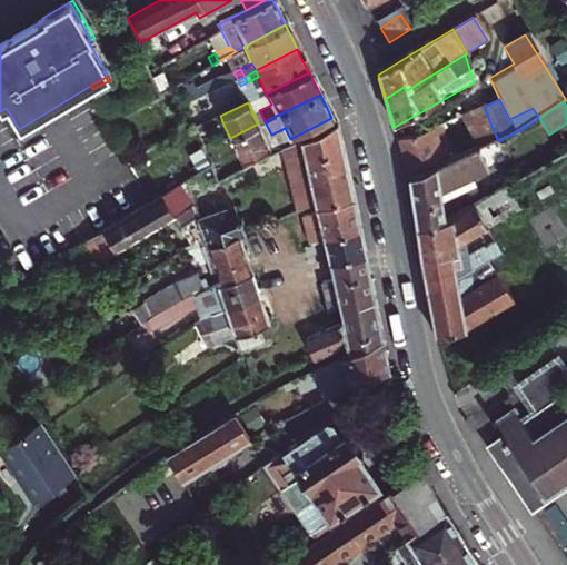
[(484,107),(459,118),(475,151),(498,141),(484,107)]
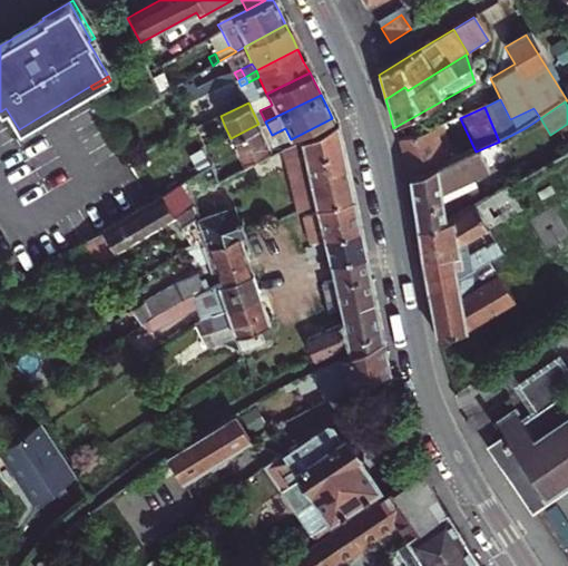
[(19,129),(6,108),(2,110),(15,132),(19,129)]
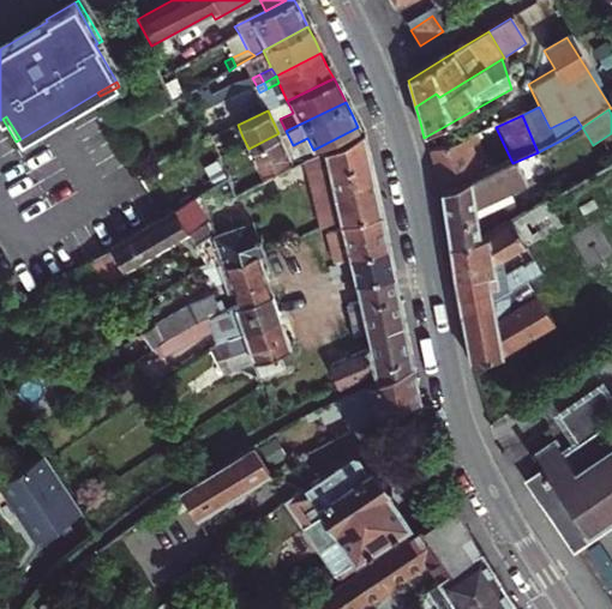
[(279,133),(249,149),(261,172),(275,164),(291,156),(279,133)]
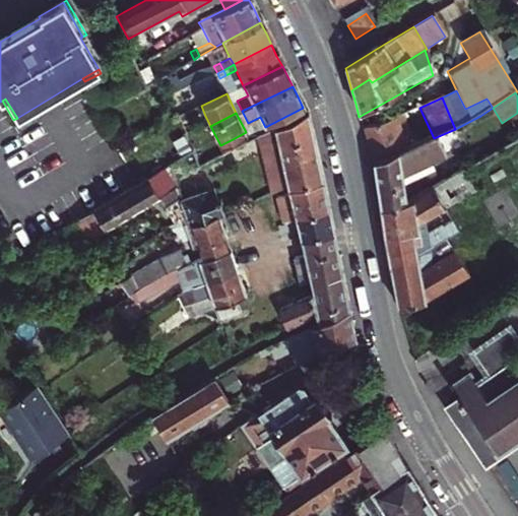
[(275,127),(282,158),(288,186),(289,192),(321,184),(314,148),(306,114),(305,113),(275,127)]
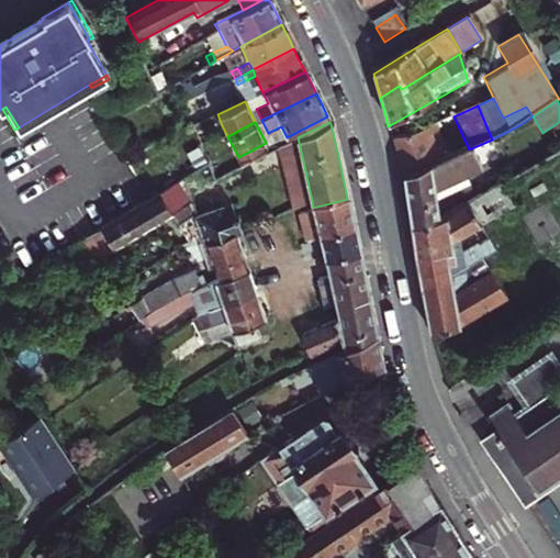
[(432,165),(423,130),(407,136),(393,143),(402,177),(432,165)]
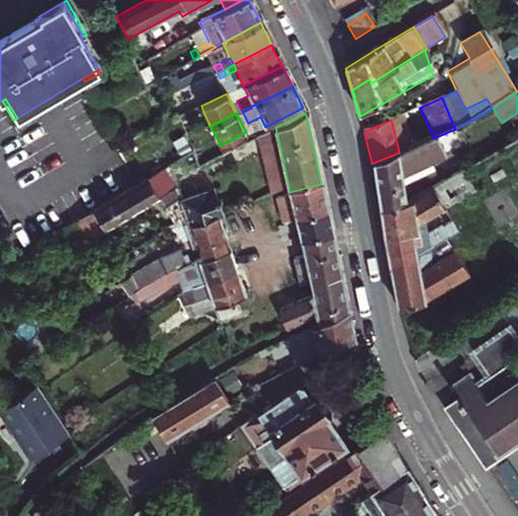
[(443,163),(434,138),(399,152),(372,164),(375,180),(378,197),(402,190),(415,182),(413,174),(443,163)]
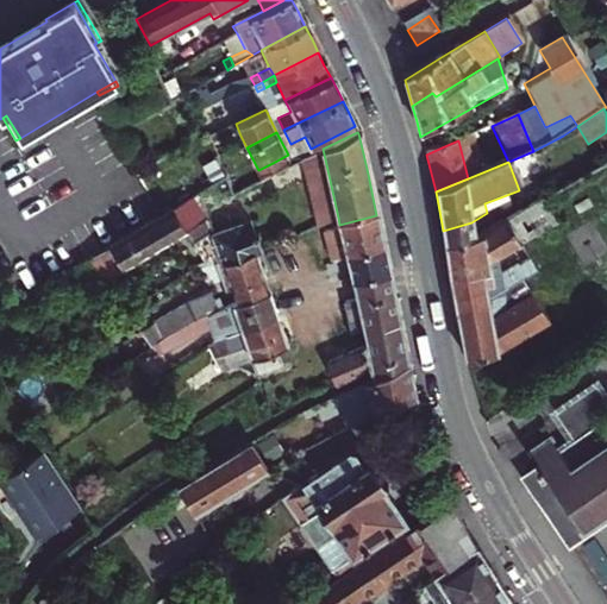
[(293,164),(275,174),(280,183),(298,174),(293,164)]
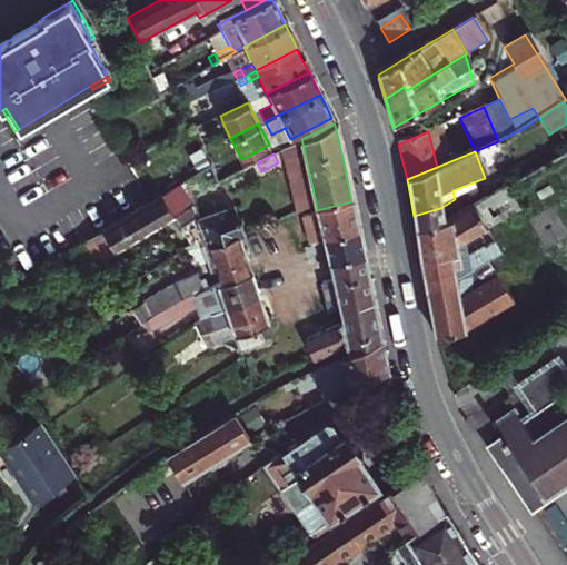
[(209,167),(204,170),(210,186),(217,182),(214,176),(209,167)]
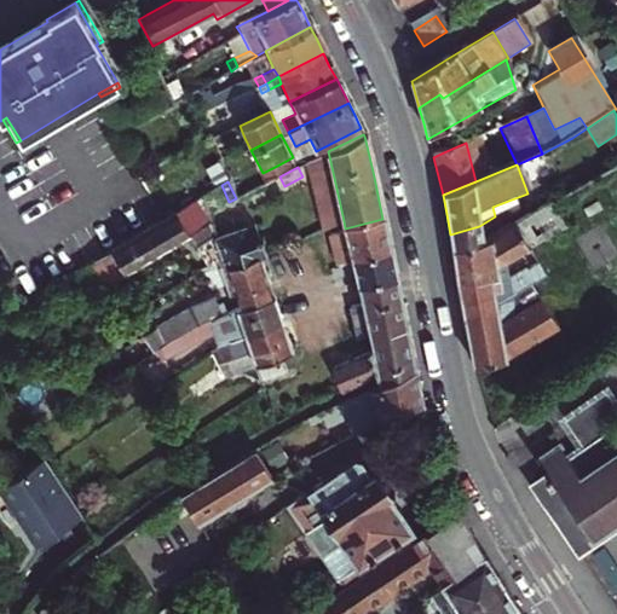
[(266,202),(269,206),(274,216),(310,201),(313,198),(306,183),(266,202)]
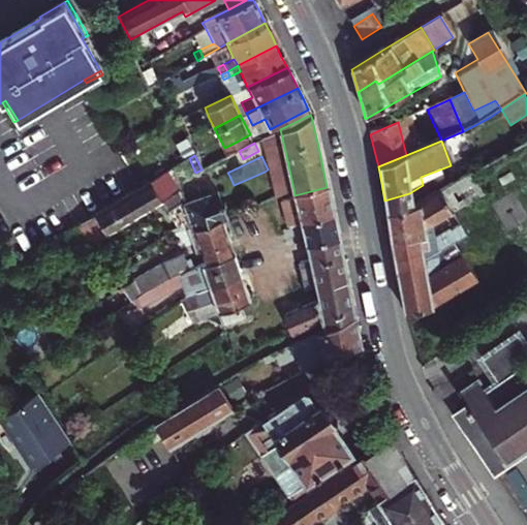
[(195,173),(189,158),(178,164),(185,178),(195,173)]
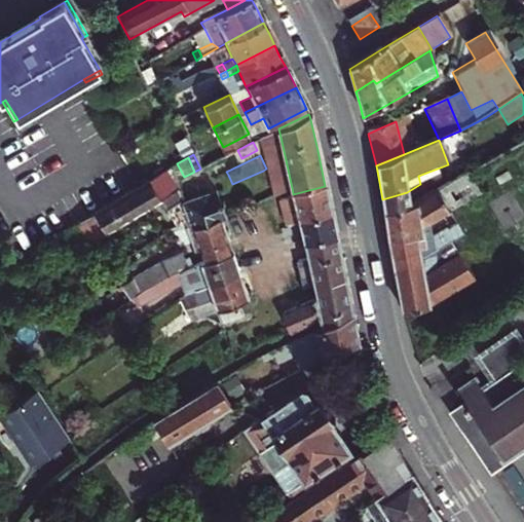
[(203,159),(197,162),(200,169),(207,164),(203,159)]
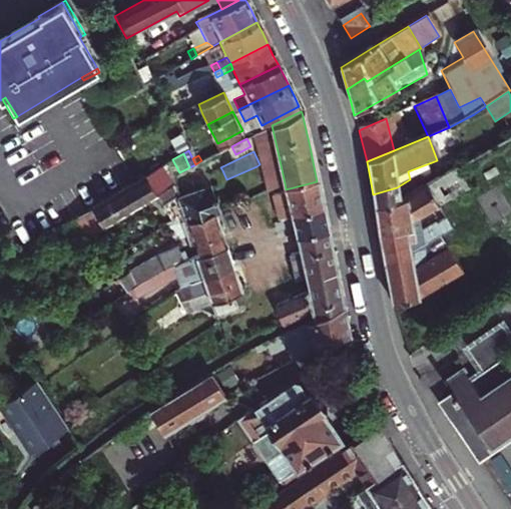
[(287,194),(286,189),(285,183),(279,156),(260,164),(257,166),(266,192),(269,203),(271,202),(287,194)]
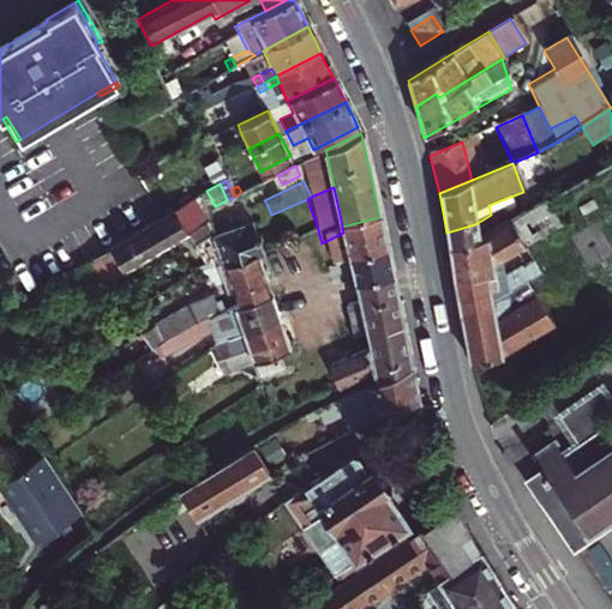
[(207,191),(198,196),(204,211),(215,206),(207,191)]
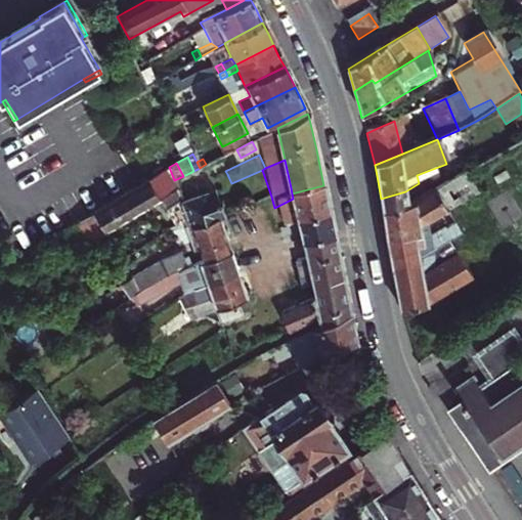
[(174,180),(169,167),(136,186),(134,187),(41,243),(52,264),(161,199),(177,189),(174,180)]
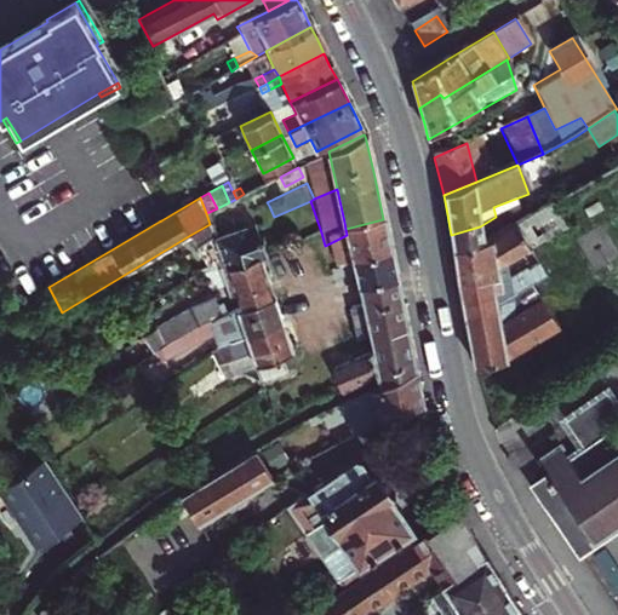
[(269,206),(255,212),(259,223),(274,217),(269,206)]
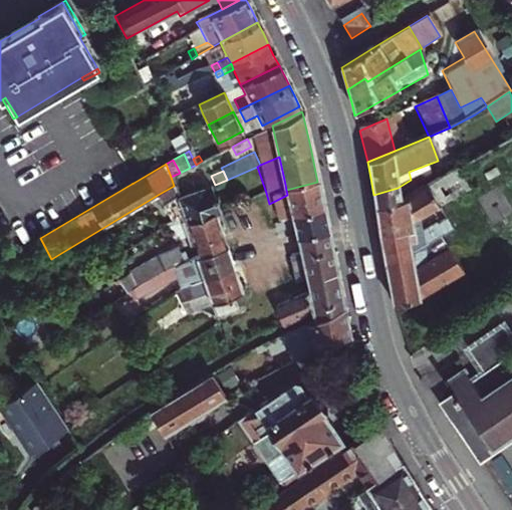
[(471,192),(459,171),(402,205),(376,212),(380,240),(386,269),(413,262),(412,255),(440,239),(451,232),(446,222),(417,238),(413,225),(439,211),(471,192)]
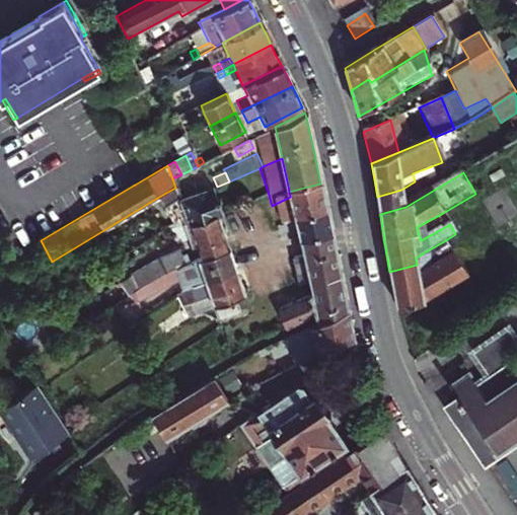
[(212,174),(176,190),(179,200),(181,203),(214,189),(217,187),(213,177),(212,174)]
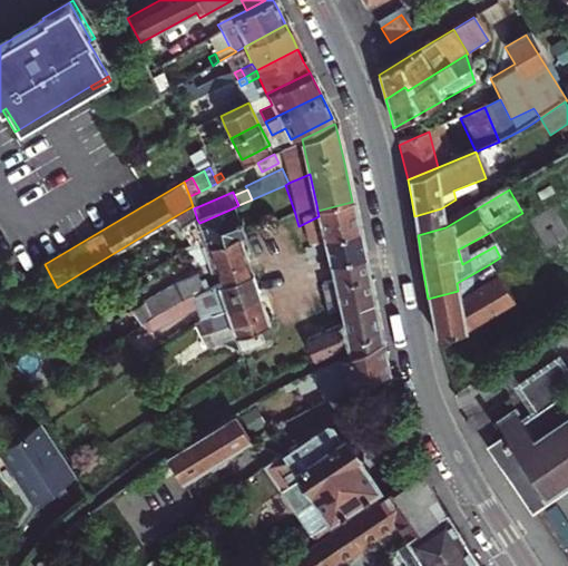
[(358,231),(352,202),(317,211),(319,216),(301,225),(299,226),(302,233),(320,230),(322,238),(304,242),(305,244),(324,241),(358,231)]
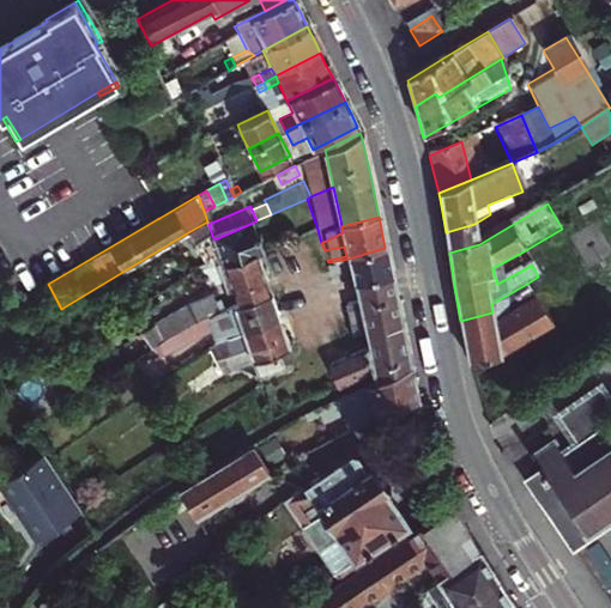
[(262,255),(253,223),(215,239),(219,254),(212,259),(222,285),(229,281),(235,297),(266,285),(261,271),(256,257),(262,255)]
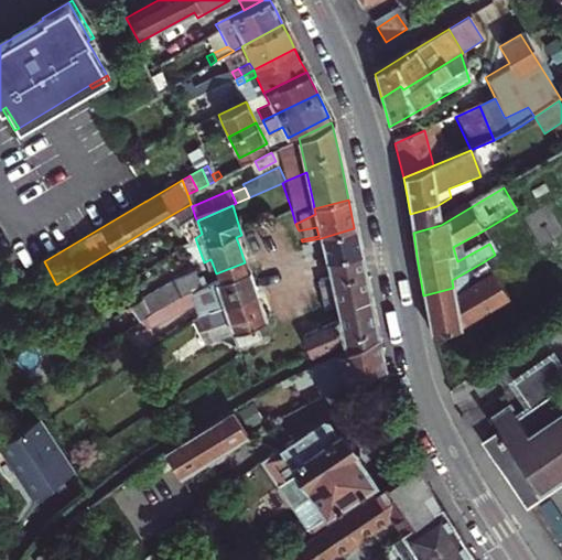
[(441,225),(436,206),(410,214),(413,233),(441,225)]
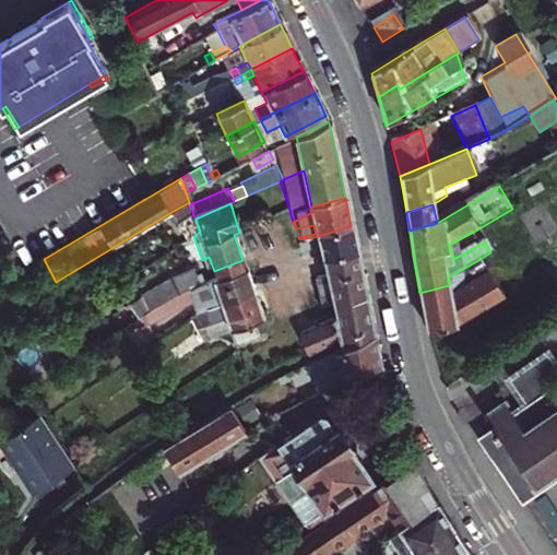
[(322,260),(356,251),(351,226),(318,236),(299,239),(306,264),(322,260)]
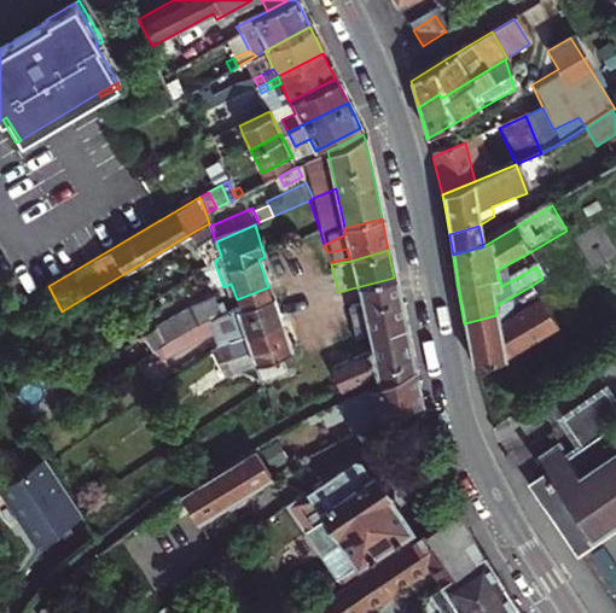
[(538,301),(529,287),(495,307),(497,315),(464,323),(469,346),(472,371),(495,366),(529,346),(610,301),(593,274),(538,301)]
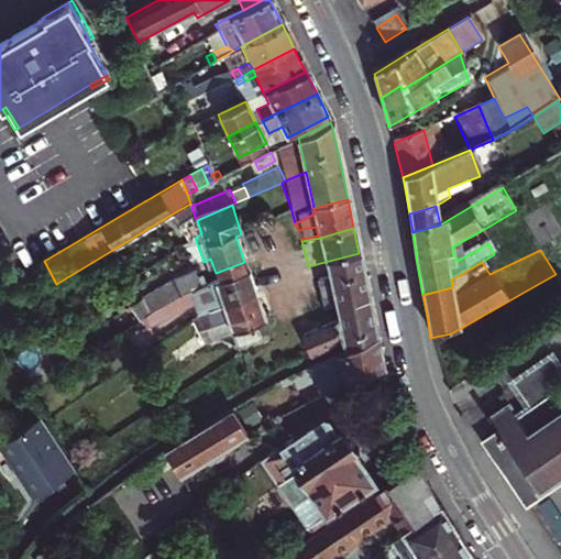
[(327,271),(329,280),(363,271),(361,262),(359,253),(325,262),(327,271)]
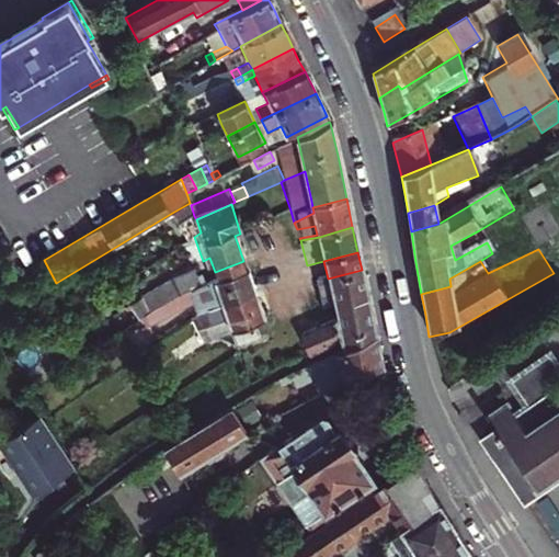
[(243,261),(215,272),(218,284),(248,272),(243,261)]
